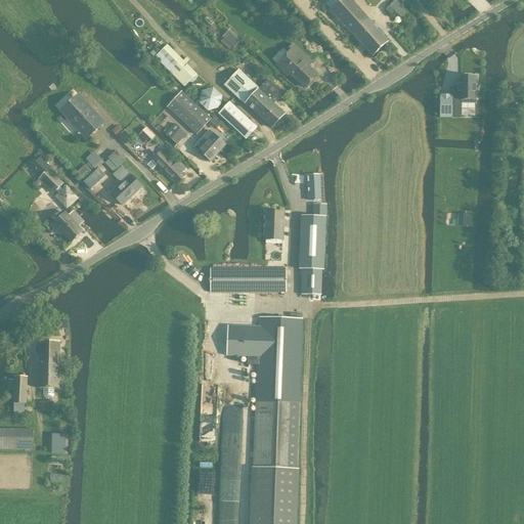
[(350,0),(329,0),(325,2),(372,56),(388,42),(350,0)]
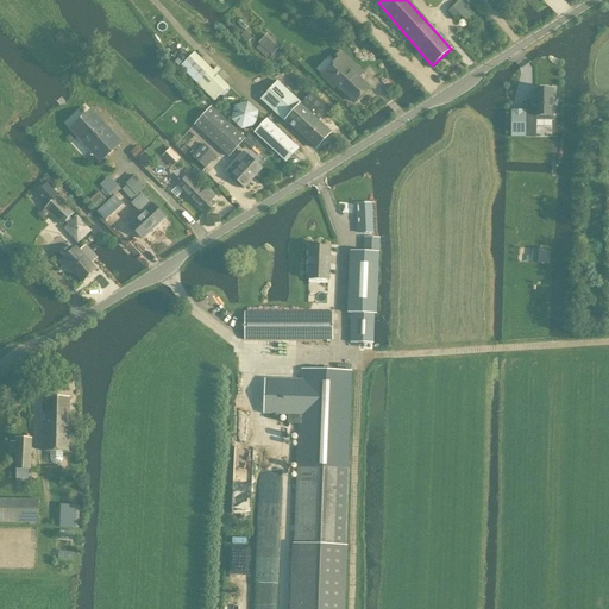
[(463,0),(459,0),(449,12),(456,19),(464,10),(469,5),(463,0)]
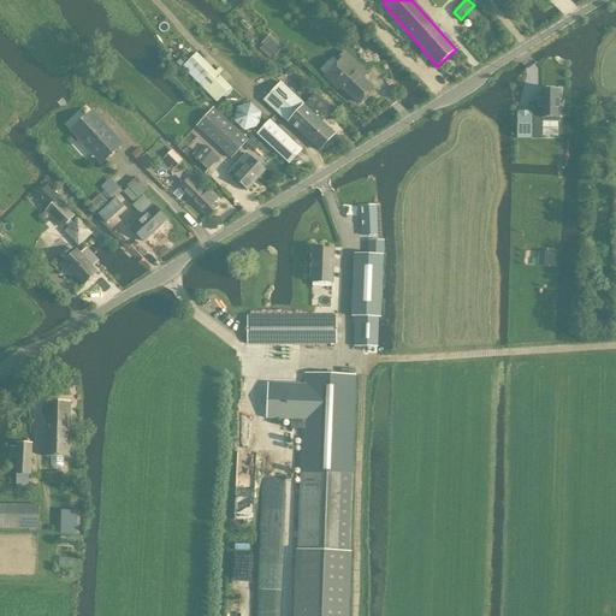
[(284,47),(271,35),(261,45),(262,46),(260,49),(270,59),(273,55),(274,57),(272,59),(276,61),(282,55),(279,53),(284,47)]
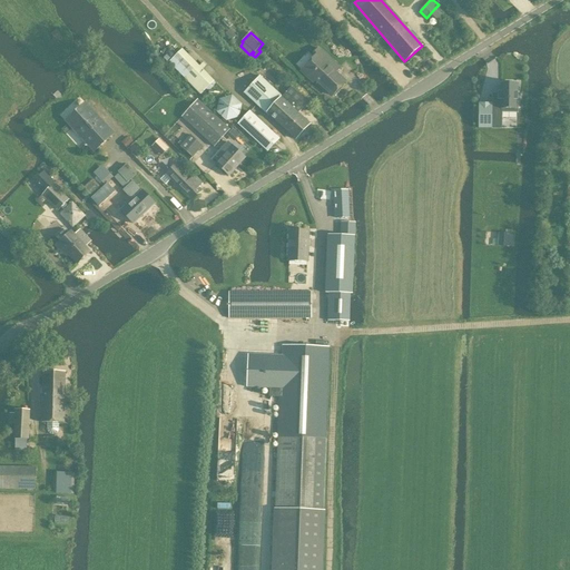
[(340,67),(318,48),(312,55),(314,57),(301,71),(313,81),(315,79),(332,95),(344,81),(335,72),(340,67)]
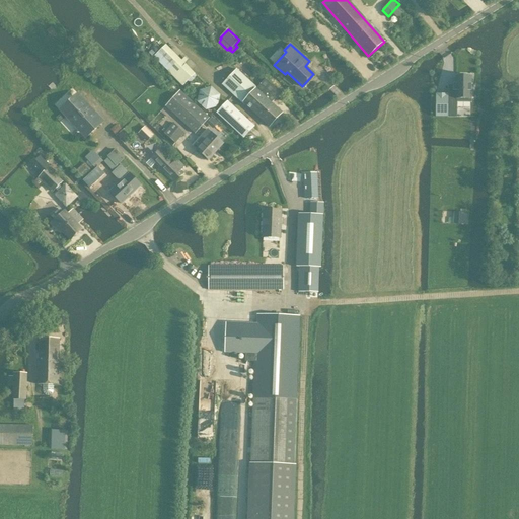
[(154,56),(183,84),(194,74),(165,46),(154,56)]
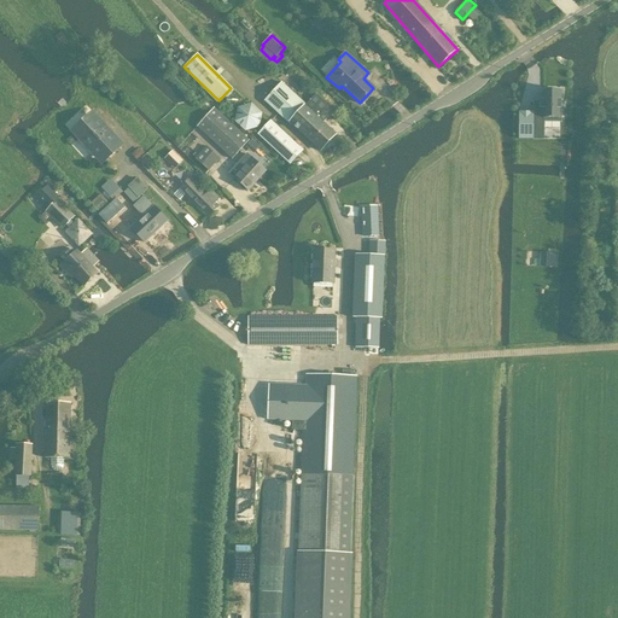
[(307,105),(283,82),(264,101),(289,123),(291,122),(320,150),(336,134),(324,123),(333,111),(315,94),(307,105)]
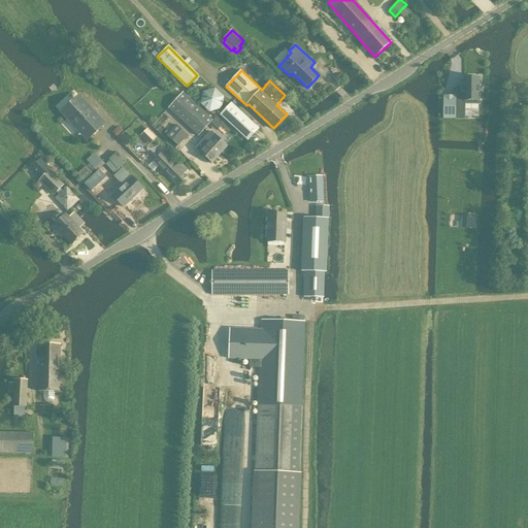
[(443,96),(443,119),(456,120),(456,111),(464,111),(465,104),(479,104),(479,78),(464,78),(464,91),(455,91),(455,96),(443,96)]
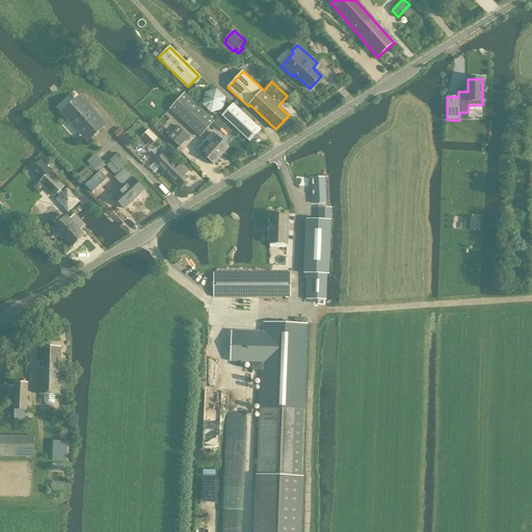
[(205,92),(203,105),(211,113),(223,110),(225,98),(216,89),(205,92)]
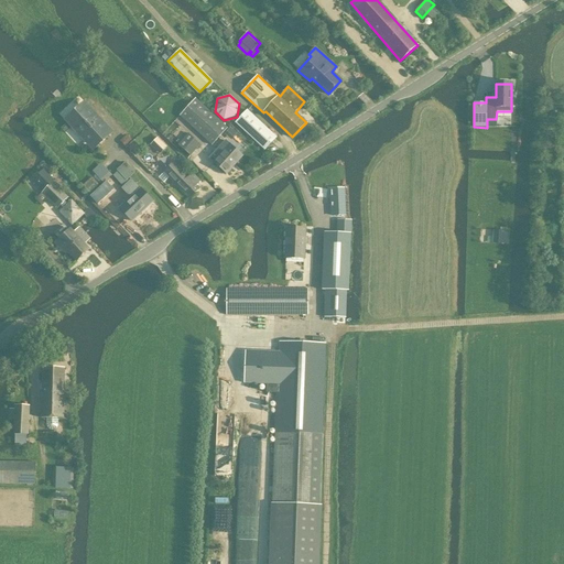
[(180,115),(212,144),(227,128),(195,98),(180,115)]
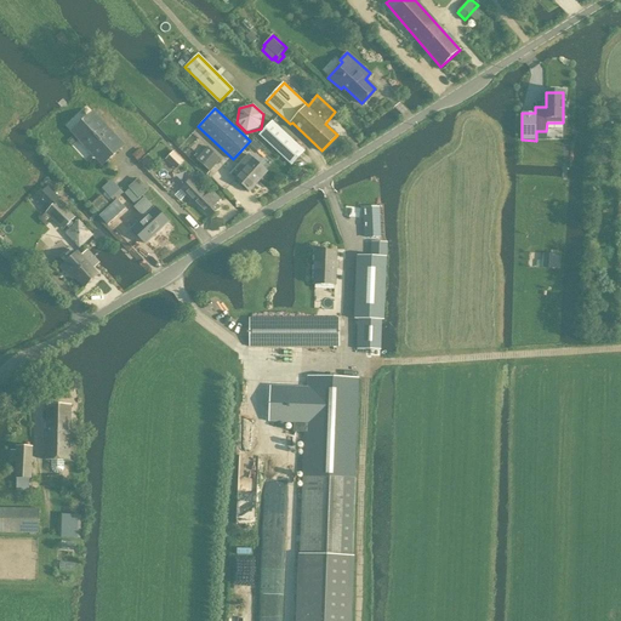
[(80,135),(103,159),(118,146),(95,120),(92,123),(89,118),(78,127),(83,132),(80,135)]
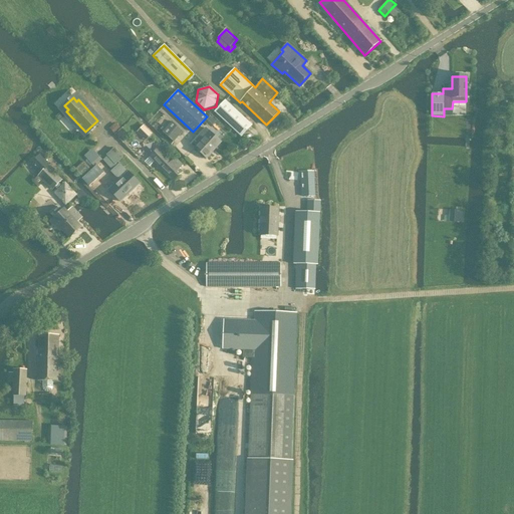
[(242,136),(250,126),(251,125),(224,101),(215,111),(242,136)]
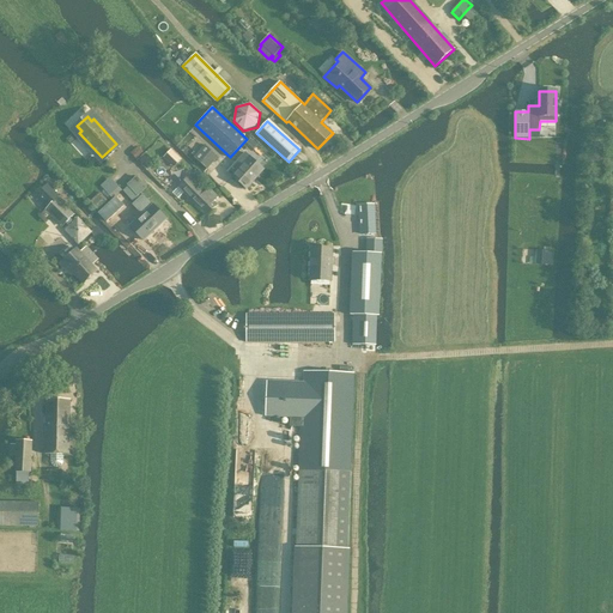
[(218,157),(205,145),(194,157),(206,169),(218,157)]
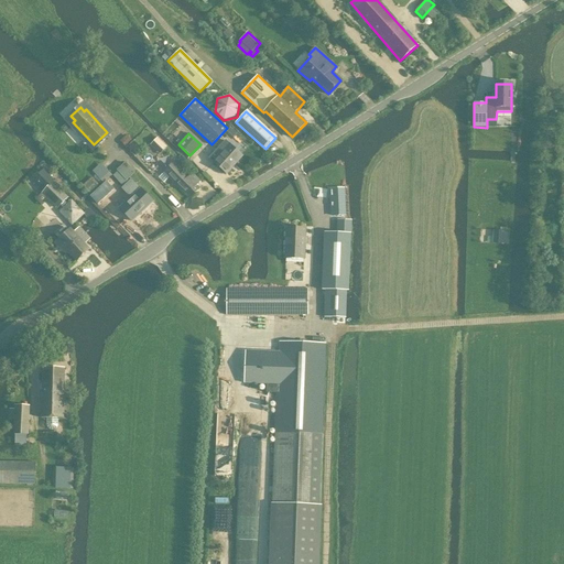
[(166,148),(158,138),(150,145),(160,155),(166,148)]
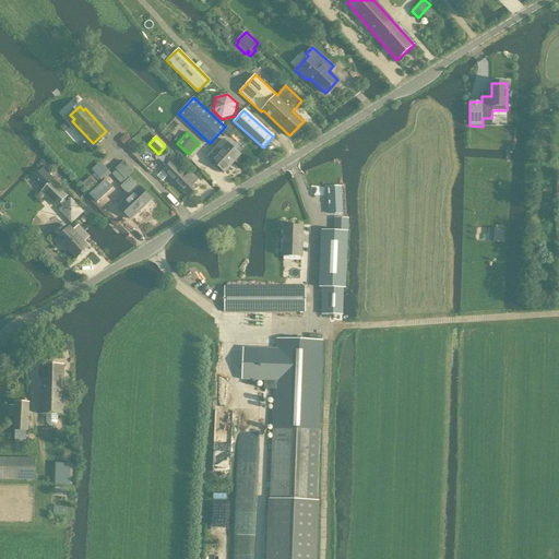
[(224,140),(207,157),(212,161),(224,171),(239,154),(228,143),(224,140)]
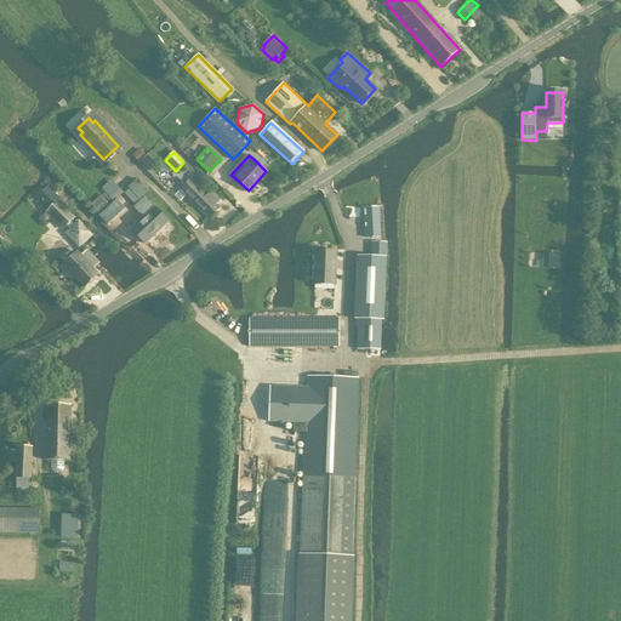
[(208,194),(192,178),(182,188),(210,217),(220,206),(216,204),(221,199),(212,189),(208,194)]
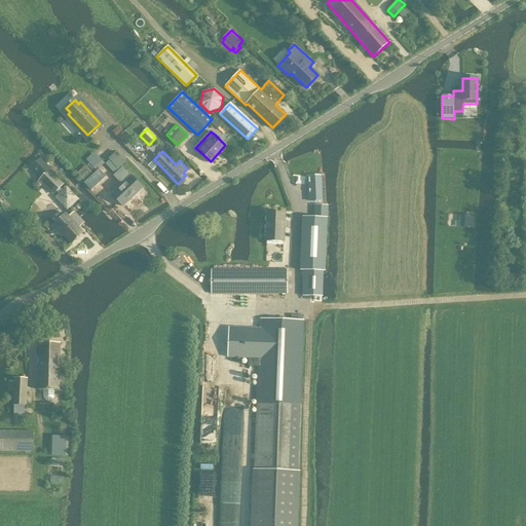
[(110,160),(106,163),(115,174),(122,167),(120,165),(125,161),(117,152),(109,159),(110,160)]
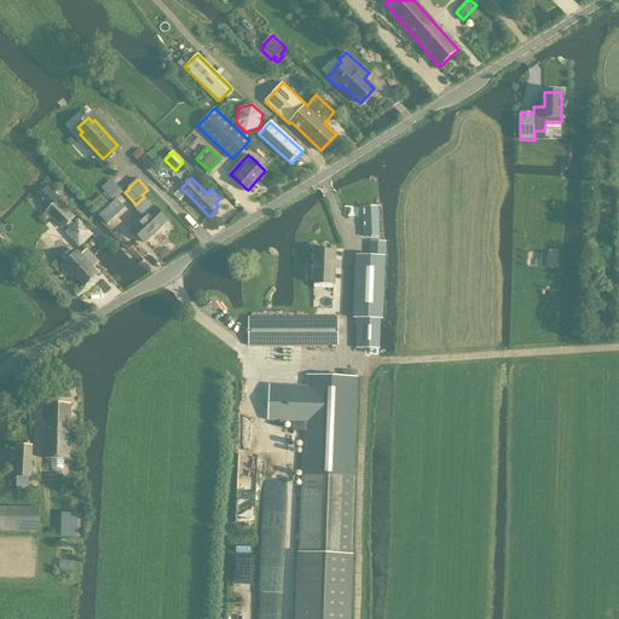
[(47,186),(36,198),(47,209),(46,210),(53,218),(52,219),(62,229),(73,218),(63,208),(65,206),(47,186)]
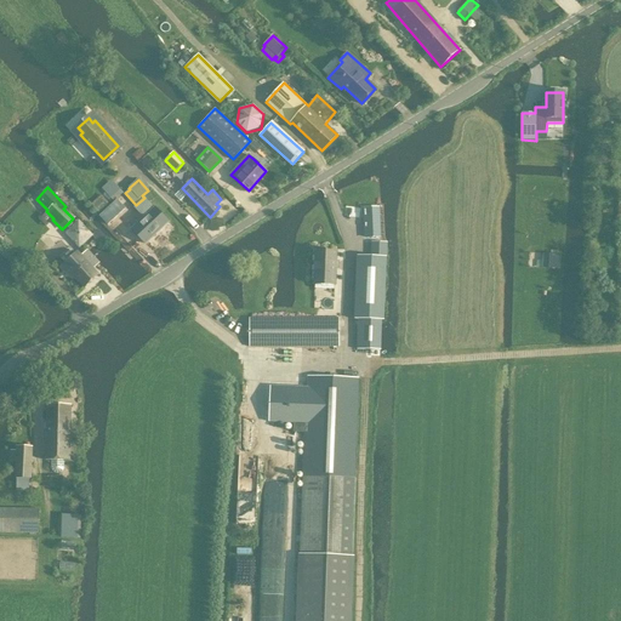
[(147,216),(132,229),(144,243),(167,221),(155,208),(154,208),(144,198),(136,205),(135,208),(140,214),(142,211),(147,216)]
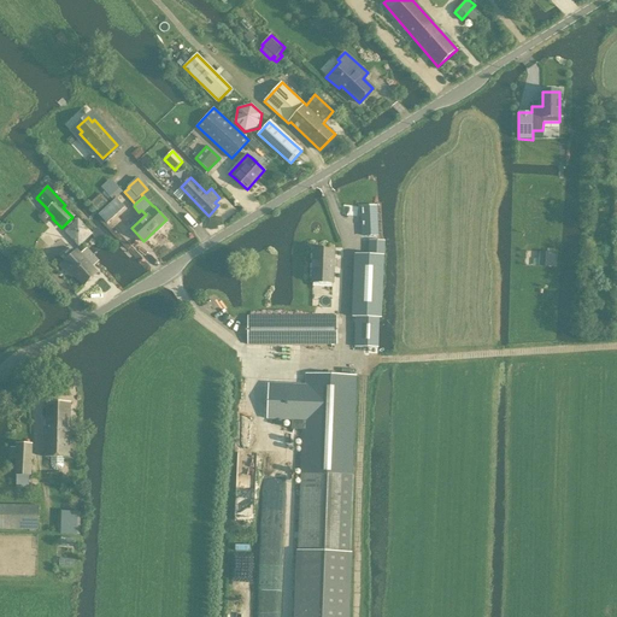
[(375,205),(360,206),(362,236),(377,235),(375,205)]
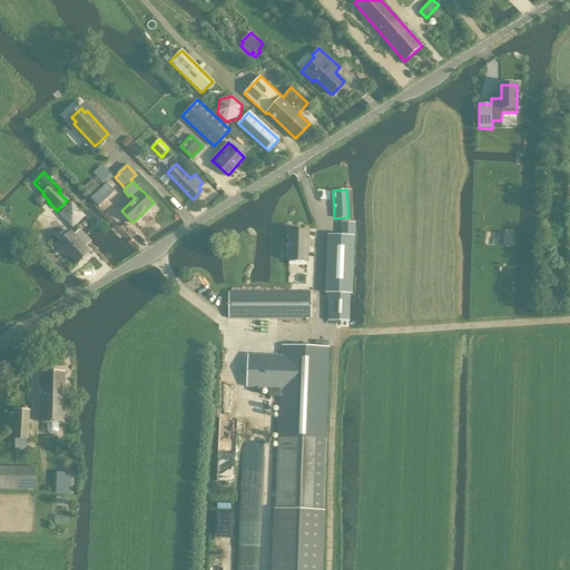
[(74,206),(62,216),(75,228),(85,218),(74,206)]
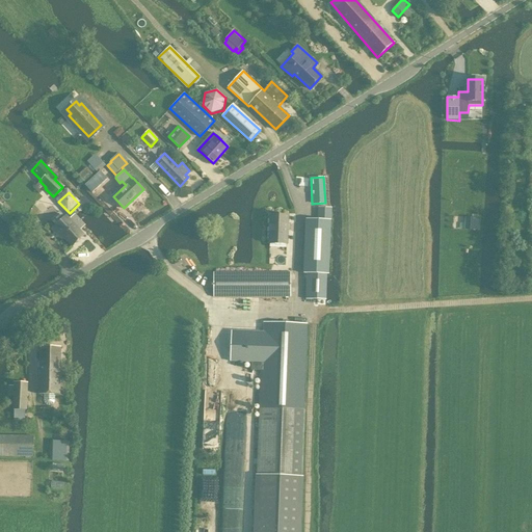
[(307,299),(325,300),(326,274),(329,274),(331,208),(319,208),(318,220),(307,219),(304,273),(308,274),(307,299)]
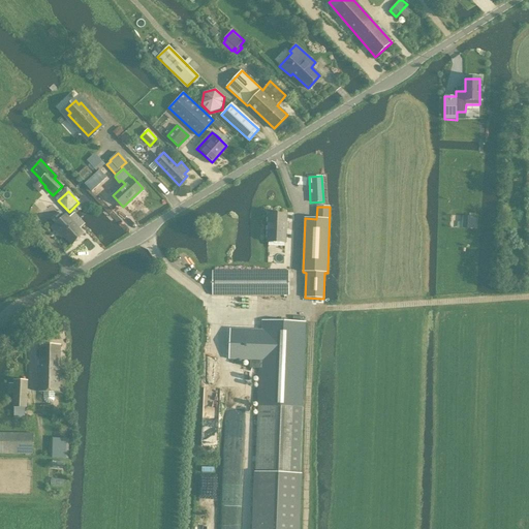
[(66,215),(55,225),(53,226),(61,236),(63,235),(72,245),(84,234),(79,228),(84,224),(74,214),(69,218),(66,215)]
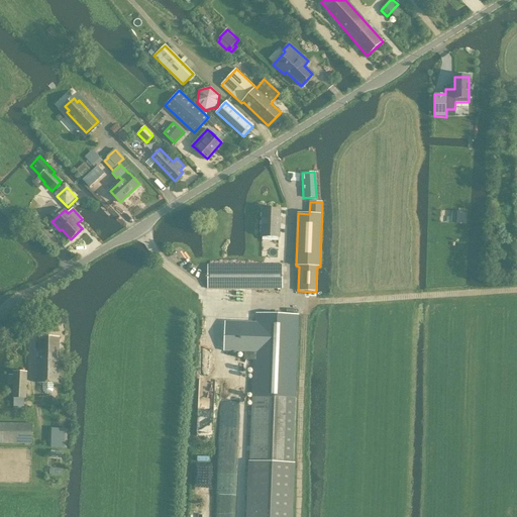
[(263,209),(262,236),(280,237),(281,210),(263,209)]
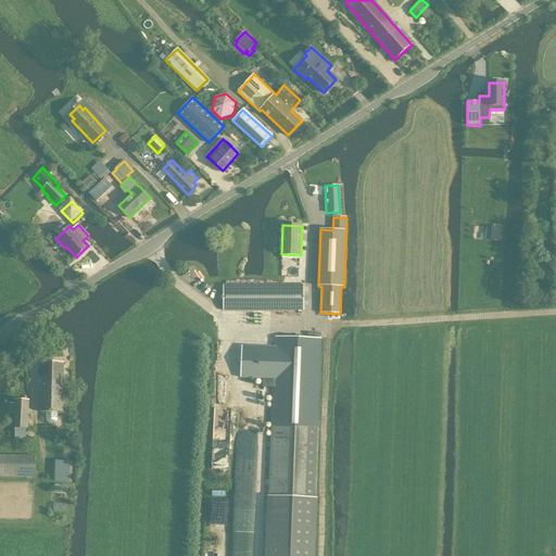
[(303,311),(303,286),(224,286),(224,311),(303,311)]
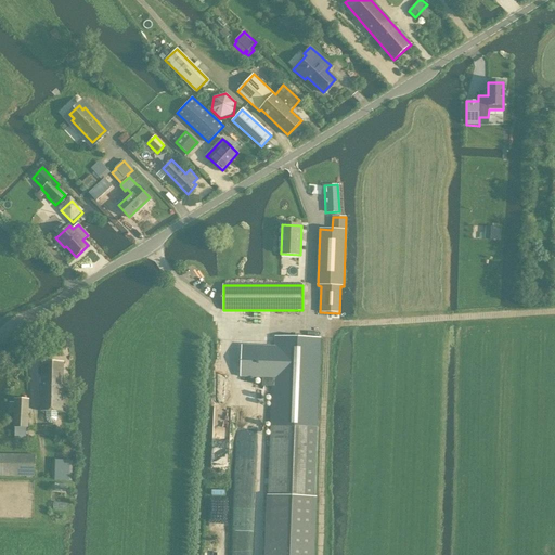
[(242,346),(241,377),(265,378),(263,387),(273,387),(272,425),(269,497),(268,497),(266,554),(312,554),(315,498),(314,498),(318,426),(321,338),(275,336),(274,347),(242,346)]
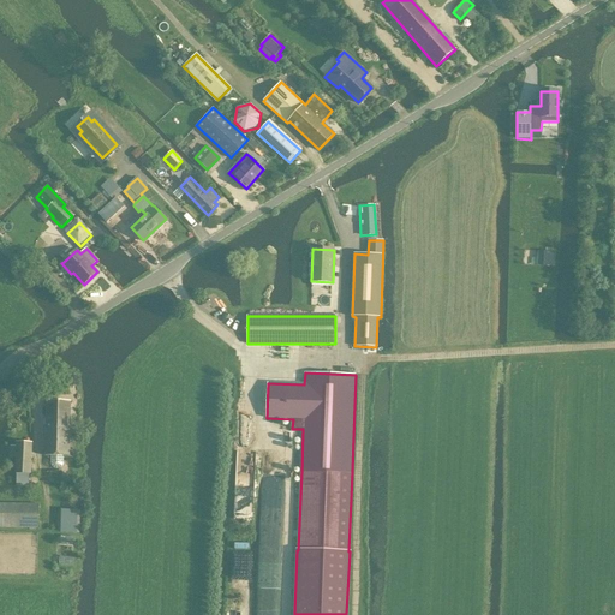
[(47,401),(46,455),(51,455),(51,464),(52,466),(54,469),(57,470),(60,469),(63,466),(64,464),(64,455),(70,457),(71,436),(81,436),(81,427),(77,427),(71,427),(71,402),(49,401),(47,401)]
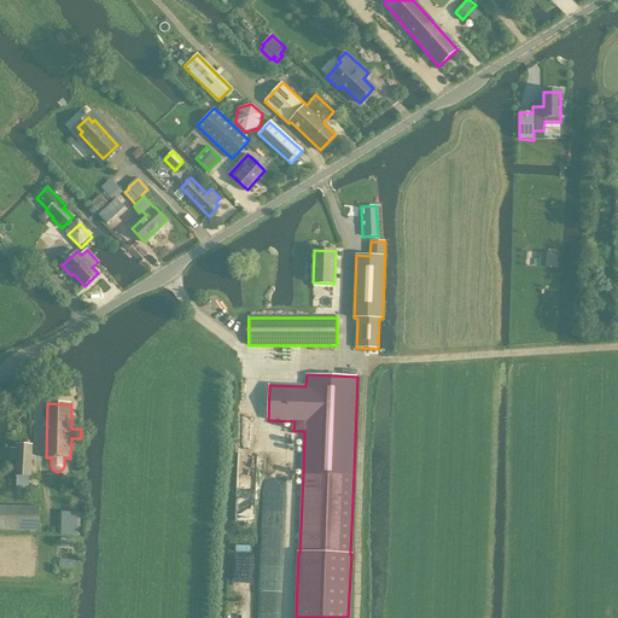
[(17,444),(16,477),(31,478),(33,444),(17,444)]
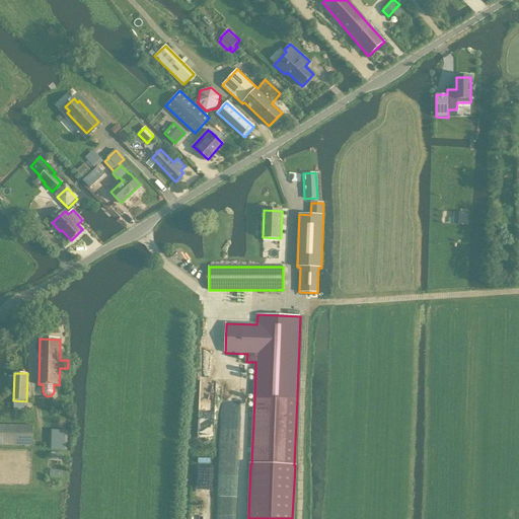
[(0,437),(0,444),(25,446),(31,446),(32,426),(0,425),(0,437)]
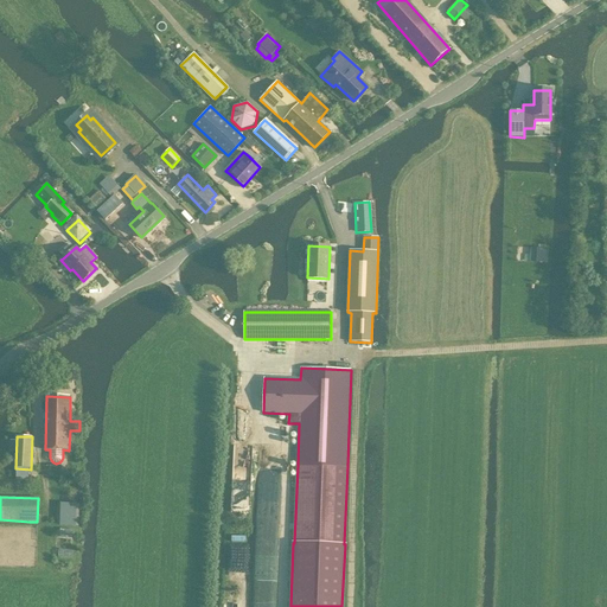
[(78,526),(78,504),(57,504),(57,525),(78,526)]
